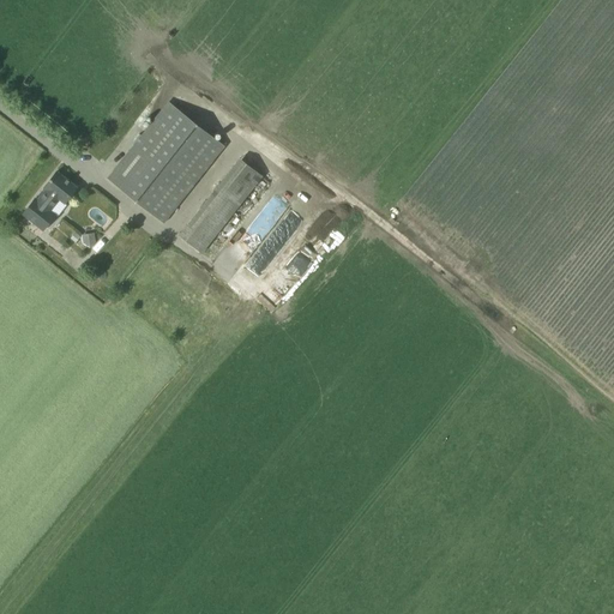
[(224,146),(169,102),(108,179),(164,223),(224,146)]
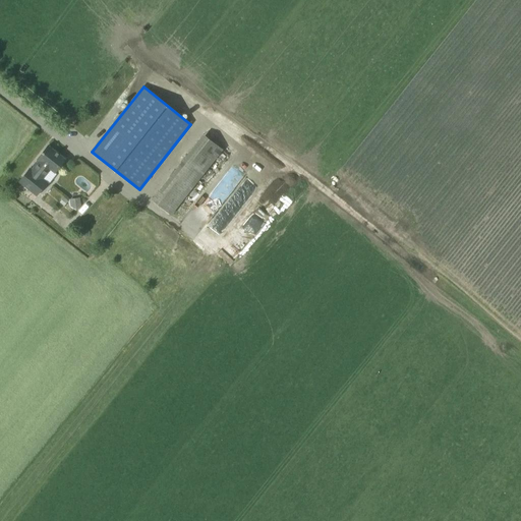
[(204,134),(152,199),(171,215),(223,150),(204,134)]
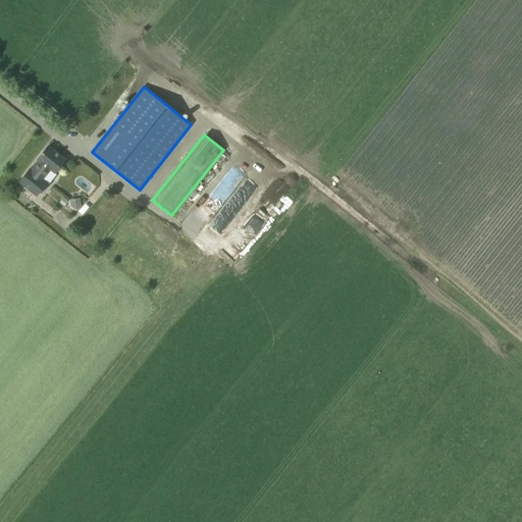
[(40,160),(32,170),(30,168),(19,181),(37,196),(47,183),(43,179),(51,169),(52,170),(56,166),(58,168),(65,160),(48,146),(38,159),(40,160)]
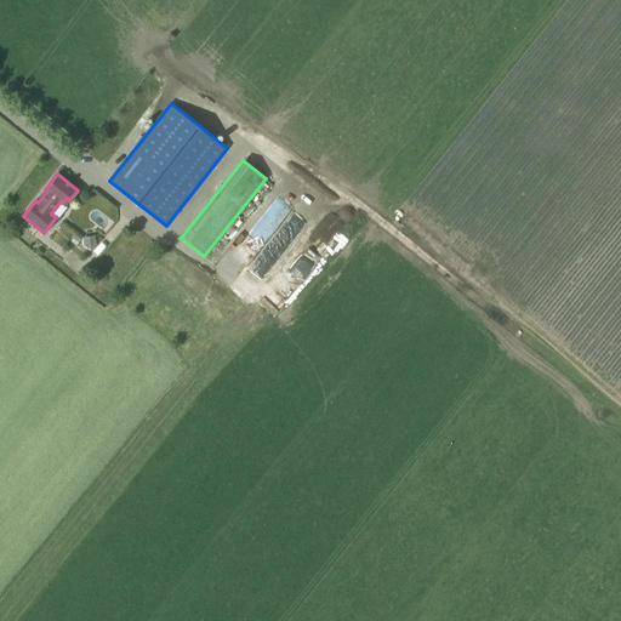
[(307,222),(277,199),(232,257),(262,281),(307,222)]
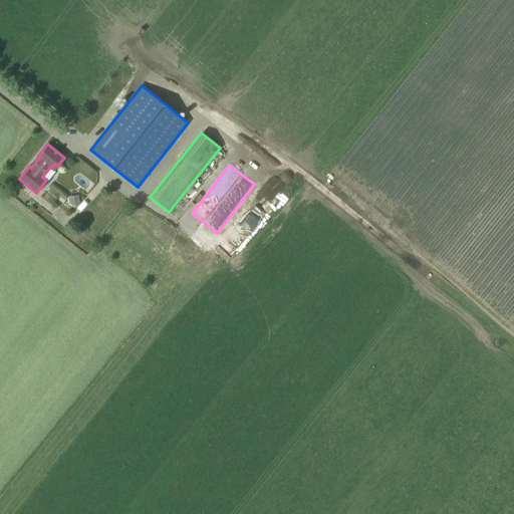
[(257,201),(265,207),(280,189),(272,183),(257,201)]
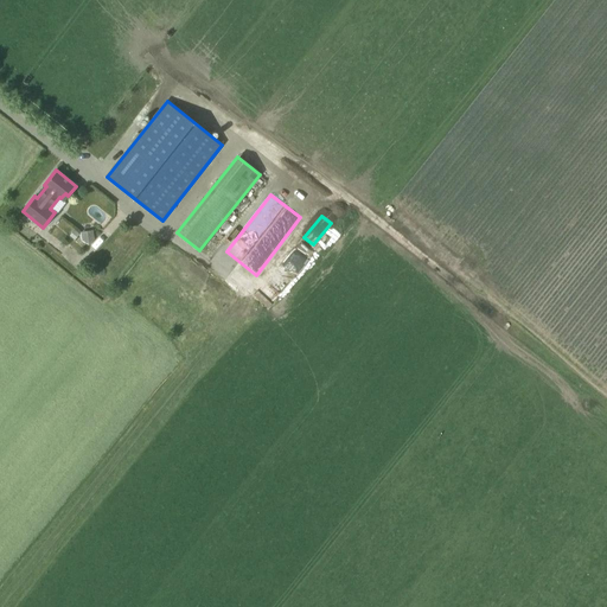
[(93,230),(81,232),(82,242),(89,244),(94,238),(93,230)]
